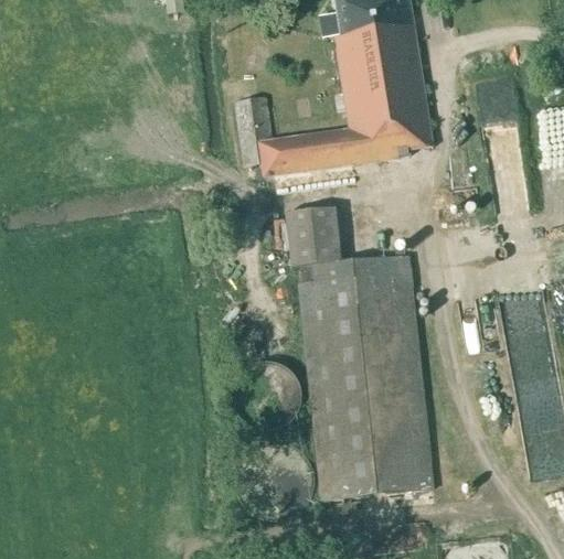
[(184,9),(183,0),(166,0),(167,11),(184,9)]
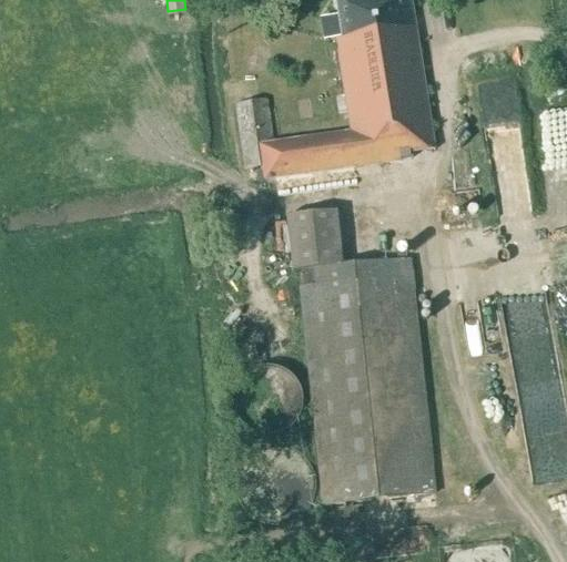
[(337,0),(343,34),(336,34),(351,128),(274,140),(269,96),(235,101),(245,167),(262,165),(264,177),(413,154),(412,150),(435,146),(412,0),(337,0)]
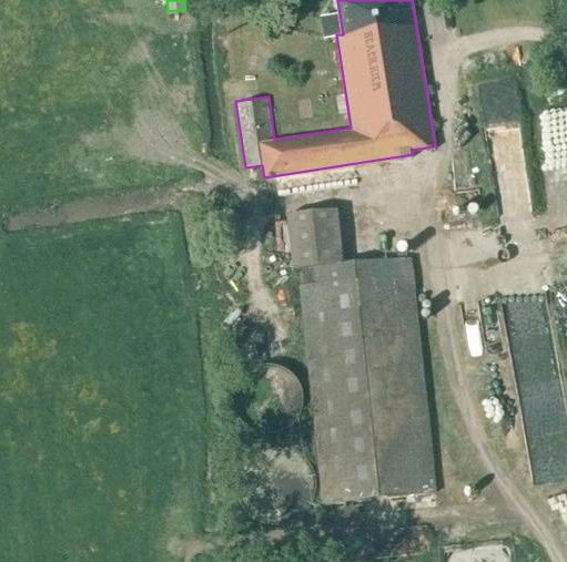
[(323,502),(435,490),(411,256),(343,263),(336,210),(287,214),(293,268),(299,267),(323,502)]
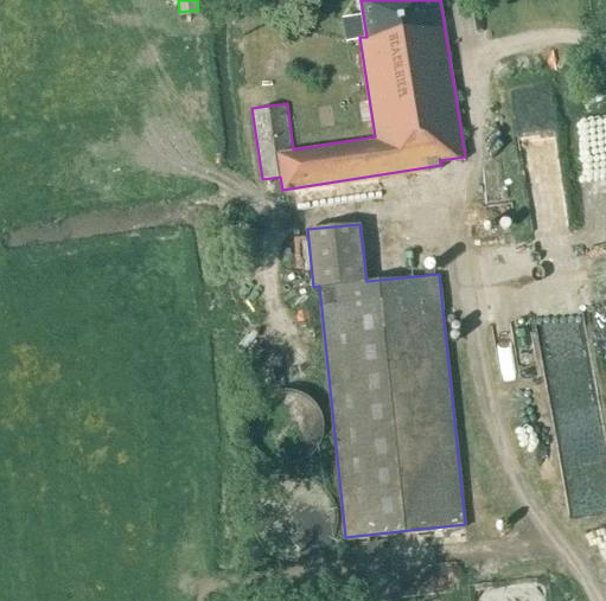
[(323,432),(324,426),(323,420),(321,414),(319,409),(317,404),(313,400),(308,396),(304,392),(298,390),(292,389),(286,389),(281,389),(275,390),(269,392),(265,396),(260,400),(256,404),(254,409),(252,414),(250,420),(249,426),(250,432),(252,438),(254,442),(256,447),(260,452),(265,455),(269,459),(275,461),(281,462),(286,462),(292,462),(298,461),(304,459),(308,455),(313,452),(317,447),(319,442),(321,438),(323,432)]
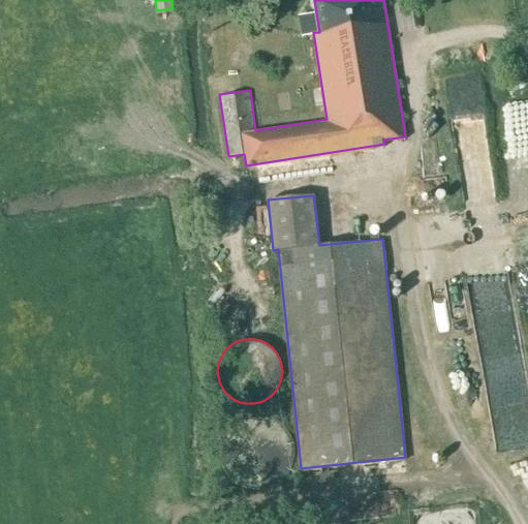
[(293,456),(293,450),(293,443),(292,438),(290,433),(287,428),(283,424),(279,420),(274,417),(269,414),(262,412),(256,412),(251,412),(245,414),(240,417),(235,420),(230,424),(226,428),(223,433),(221,438),(220,443),(220,450),(220,456),(221,461),(223,466),(226,471),(230,475),(235,480),(240,483),(245,485),(251,486),(256,487),(262,486),(269,485),(274,483),(279,480),(283,475),(287,471),(289,466),(292,461),(293,456)]
